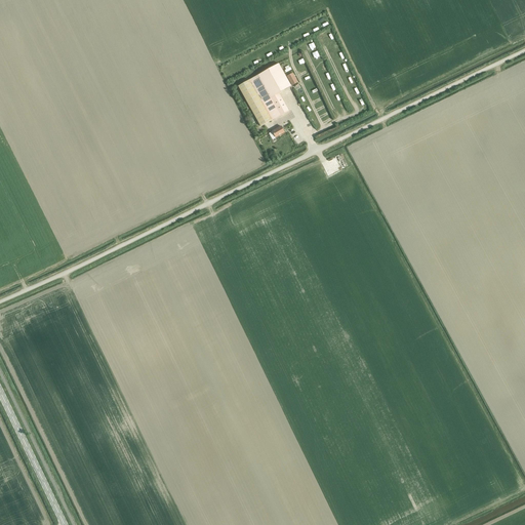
[(249,80),(238,86),(261,127),(272,120),(279,116),(280,116),(270,97),(279,93),(291,86),(279,65),(279,64),(249,80)]
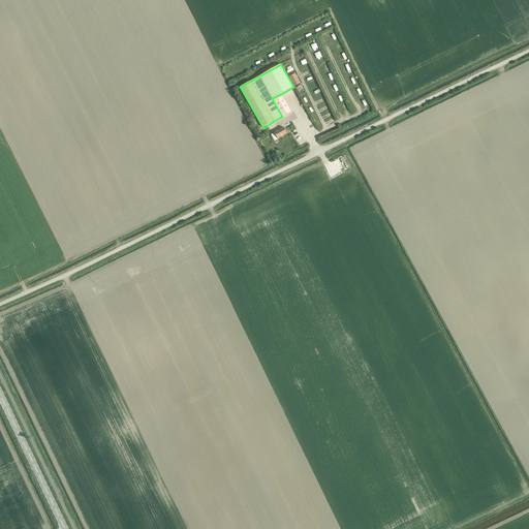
[(294,73),(289,76),(294,86),(300,83),(294,73)]
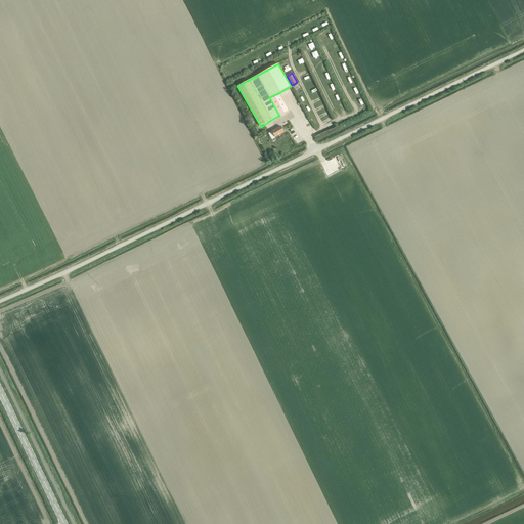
[(289,111),(278,93),(269,97),(279,116),(289,111)]
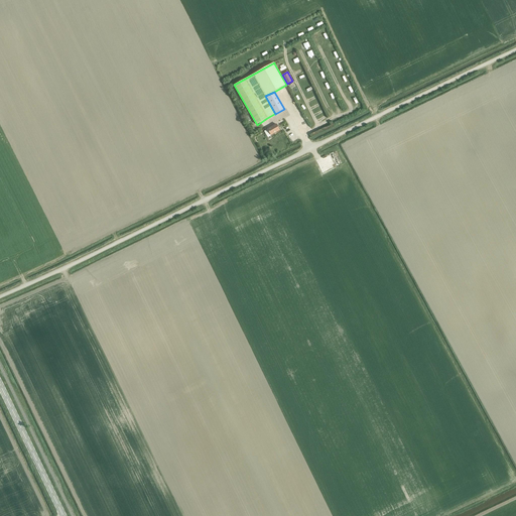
[(280,94),(279,94),(279,93),(277,94),(283,106),(286,105),(280,94)]
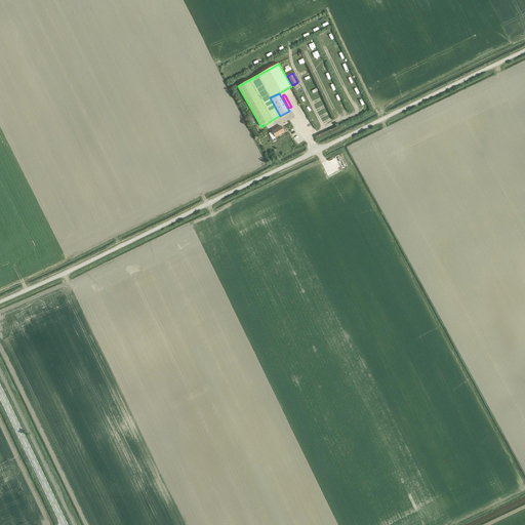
[(276,137),(284,132),(281,126),(271,133),(269,133),(272,139),(276,137)]
